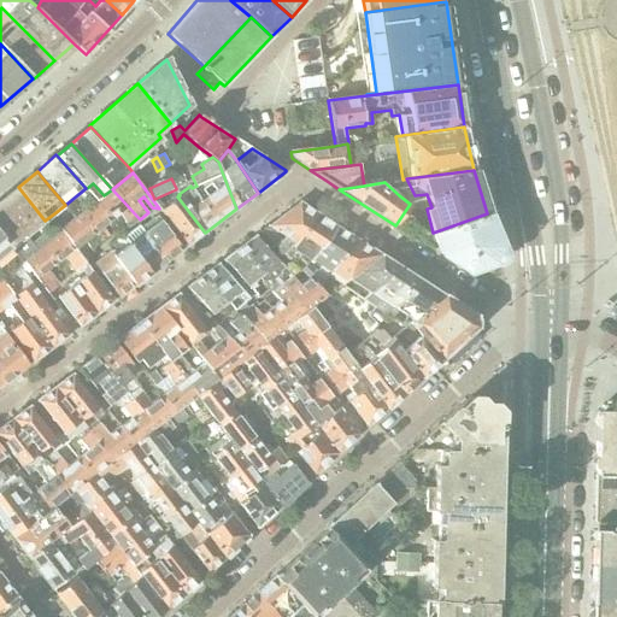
[(77,215),(90,205),(84,197),(89,192),(111,221),(113,224),(118,221),(116,217),(121,213),(127,222),(125,223),(129,228),(140,219),(112,189),(104,195),(93,183),(87,188),(86,188),(65,205),(54,213),(45,221),(27,235),(33,244),(51,229),(57,235),(60,233),(59,230),(77,215)]
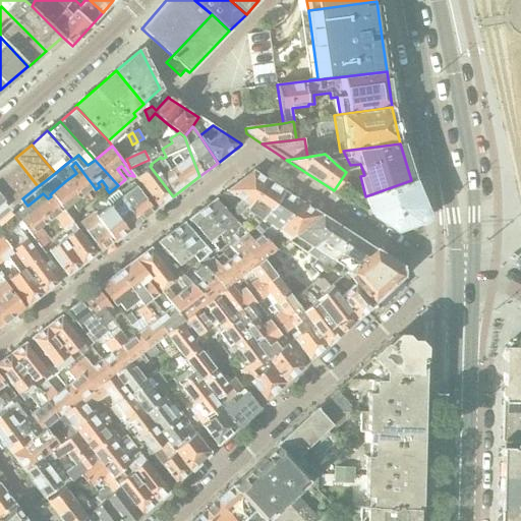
[(22,198),(38,186),(15,158),(0,170),(0,195),(19,221),(35,209),(48,198),(43,193),(27,206),(22,198)]
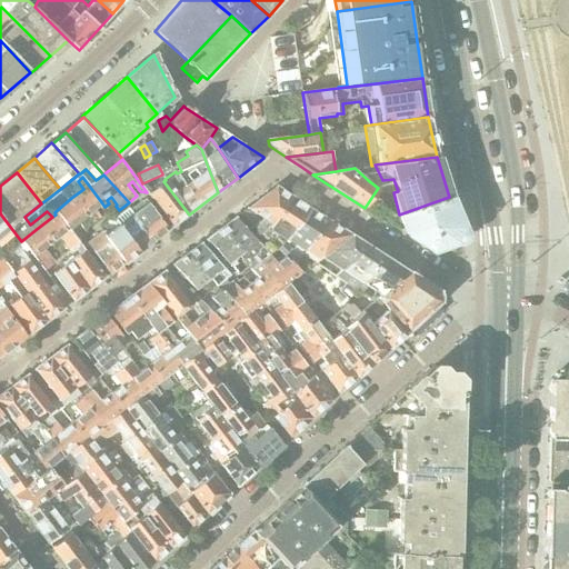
[(102,203),(82,177),(78,181),(83,189),(71,198),(91,225),(101,217),(95,209),(102,203)]
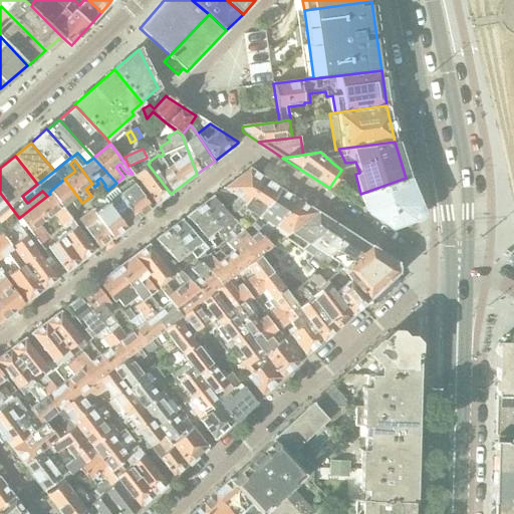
[(157,204),(171,194),(148,164),(134,176),(157,204)]
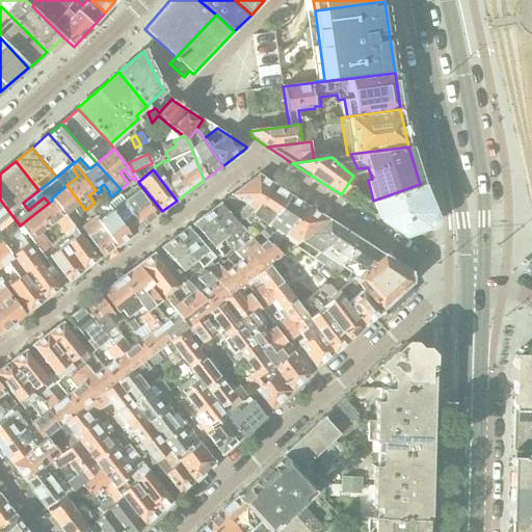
[(245,218),(273,185),(259,175),(227,198),(234,207),(240,201),(246,205),(239,213),(245,218)]
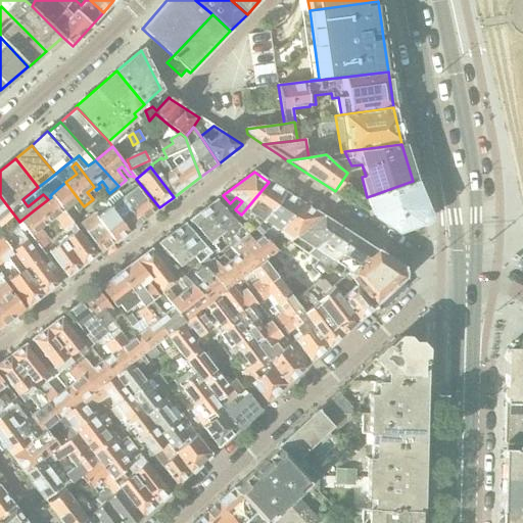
[(425,208),(413,181),(367,197),(366,197),(372,215),(396,231),(419,223),(419,221),(422,222),(425,220),(427,218),(427,215),(426,212),(424,210),(425,208)]
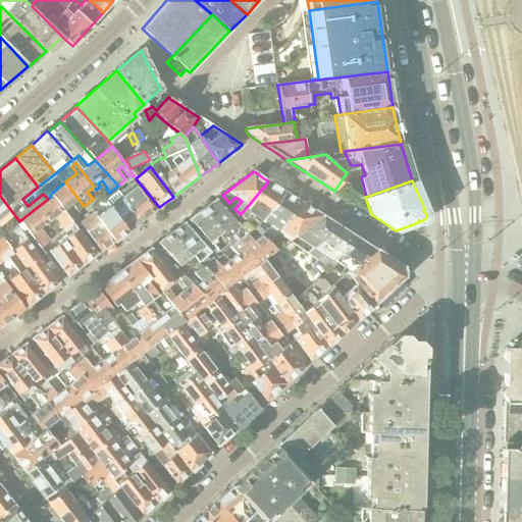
[(77,211),(84,206),(65,181),(50,195),(51,197),(71,224),(73,222),(71,219),(74,216),(68,208),(72,204),(77,211)]
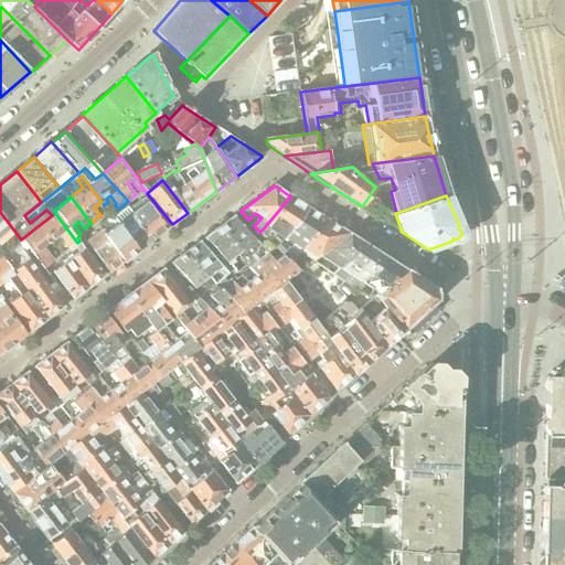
[(285,237),(309,209),(290,196),(260,232),(269,241),(266,244),(274,252),(279,244),(285,237)]
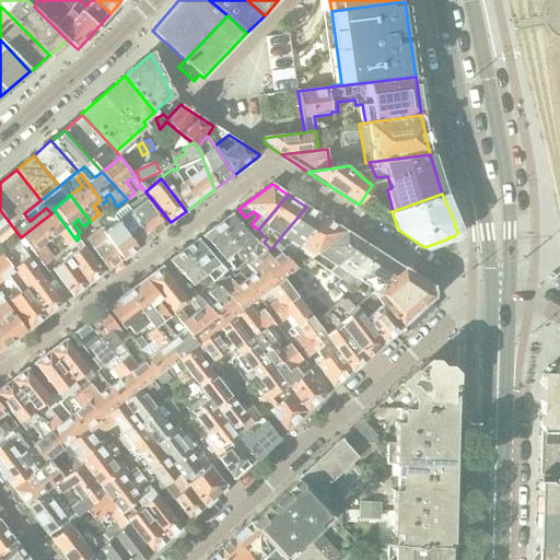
[(128,207),(151,237),(166,226),(143,196),(140,198),(128,207)]
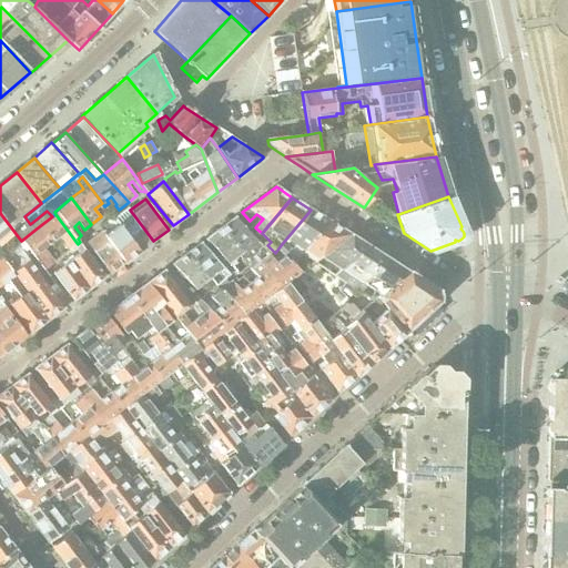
[(138,253),(153,241),(130,210),(127,213),(124,211),(114,219),(117,221),(114,223),(138,253)]
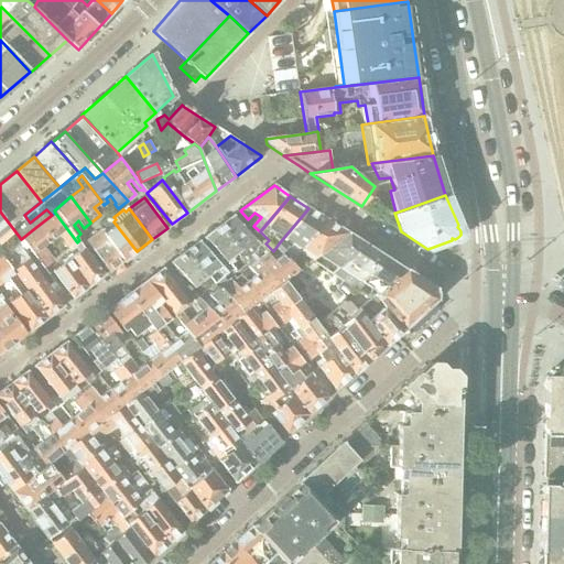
[(292,262),(303,249),(326,219),(308,208),(284,237),(294,243),(288,251),(279,243),(273,251),(279,257),(283,253),(292,262)]
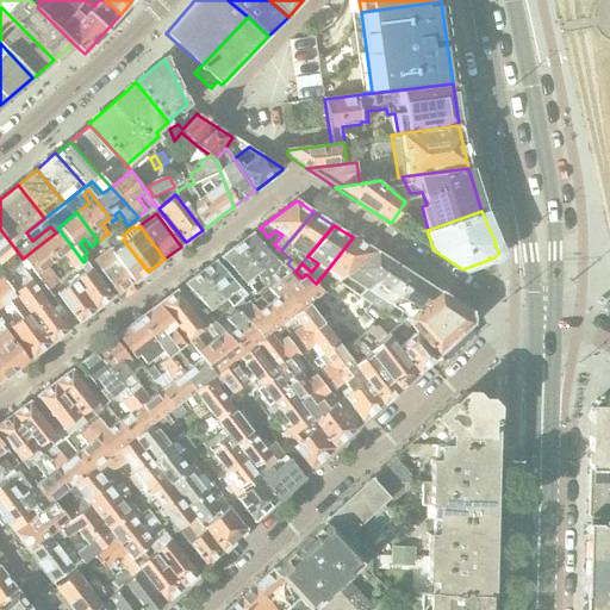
[(0,229),(0,260),(4,257),(12,267),(23,259),(0,229)]
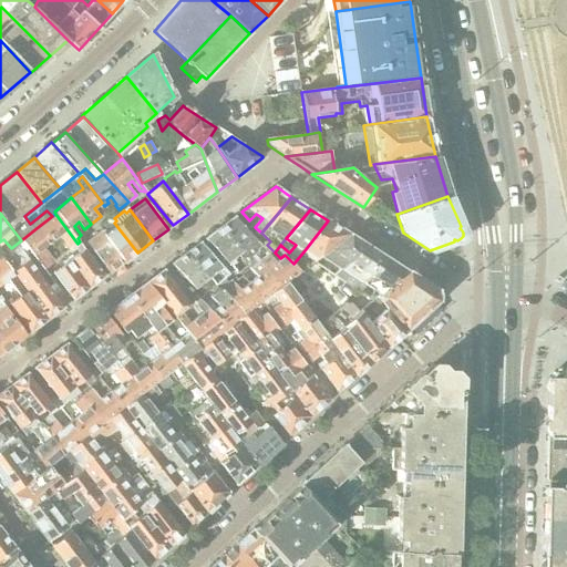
[(78,244),(55,214),(52,216),(38,227),(50,243),(59,235),(70,249),(74,246),(78,244)]
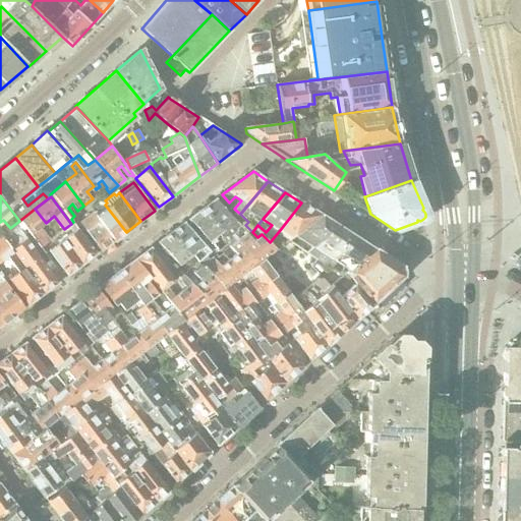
[(201,211),(224,237),(229,243),(235,239),(232,235),(238,231),(237,229),(241,226),(217,198),(216,199),(201,211)]
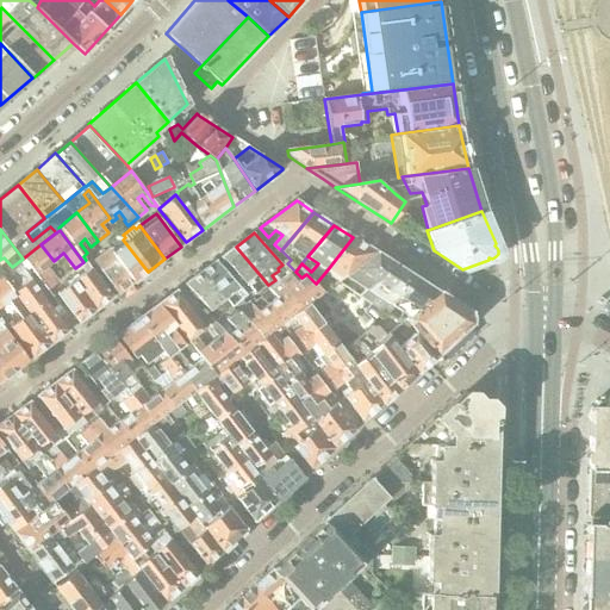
[(328,269),(341,278),(377,253),(353,237),(328,269)]
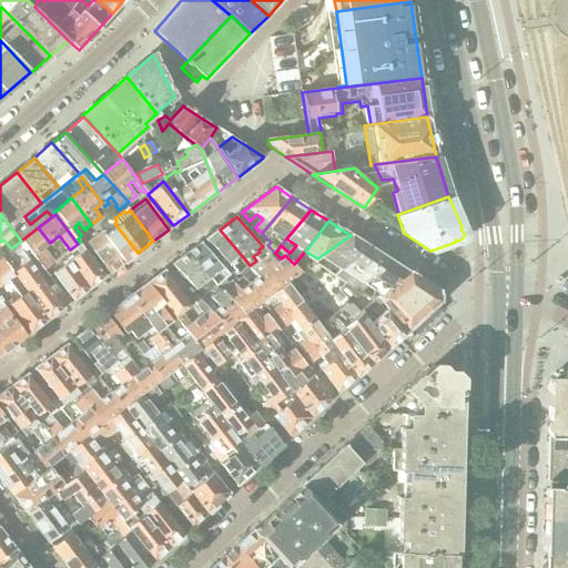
[(138,253),(114,223),(113,224),(117,226),(105,235),(102,231),(99,233),(122,264),(138,253)]
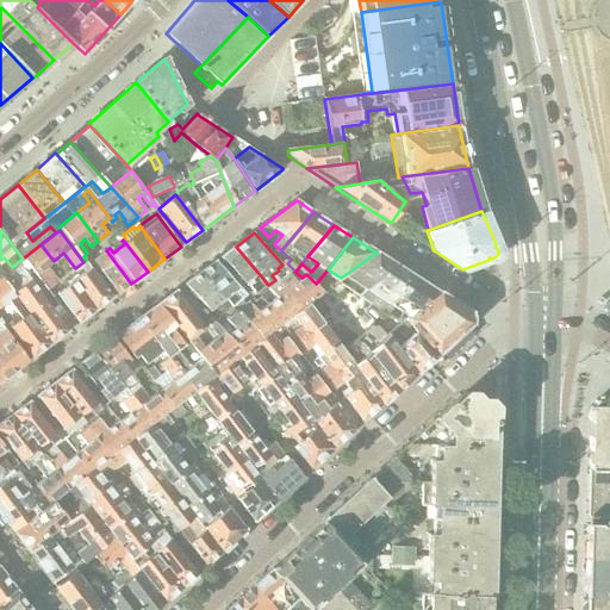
[(48,266),(54,261),(41,244),(23,259),(29,263),(49,290),(58,281),(48,266)]
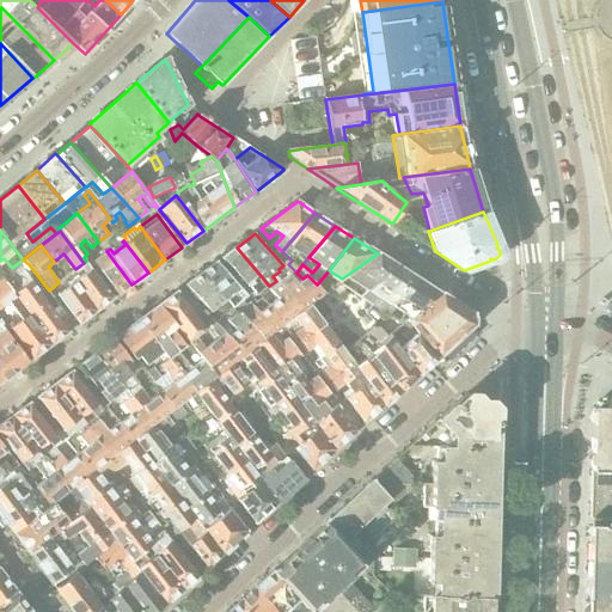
[(262,280),(263,279),(237,248),(222,258),(250,287),(256,283),(254,280),(258,275),(262,280)]
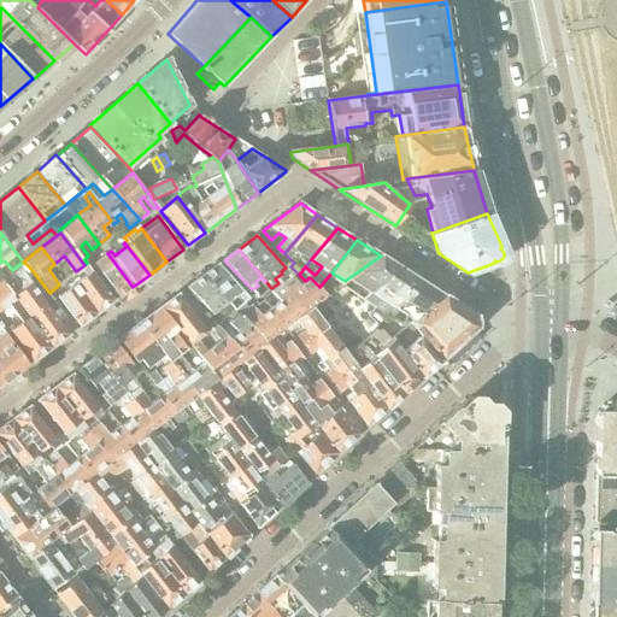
[(133,287),(107,253),(95,263),(99,268),(98,268),(119,298),(133,287)]
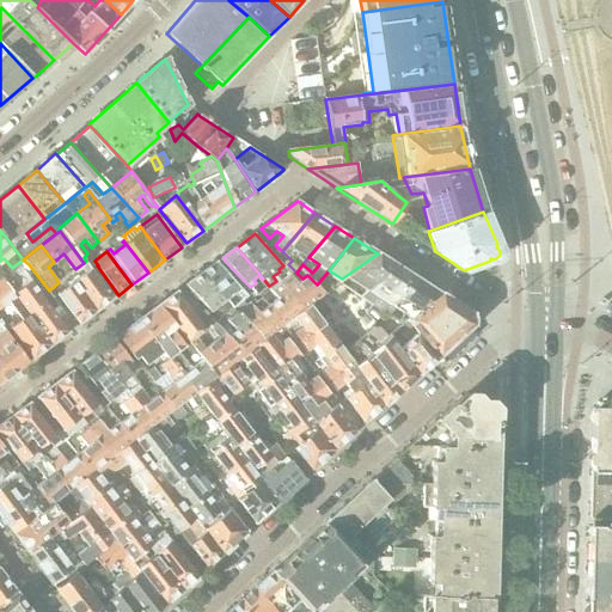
[(361,299),(399,268),(378,254),(342,279),(337,282),(348,289),(353,281),(361,287),(355,294),(361,299)]
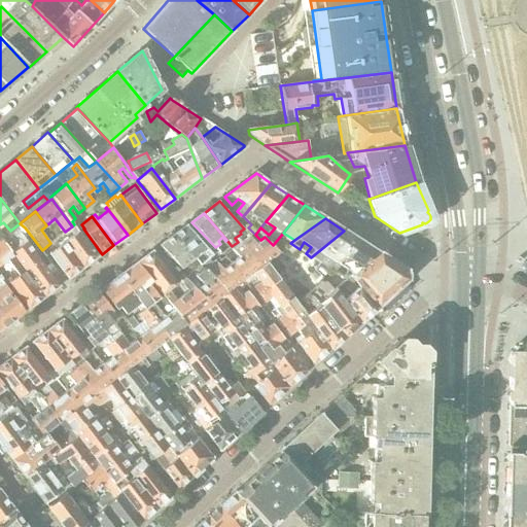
[(20,271),(38,256),(28,241),(27,241),(20,232),(25,227),(20,223),(10,231),(0,238),(0,244),(10,259),(20,271)]
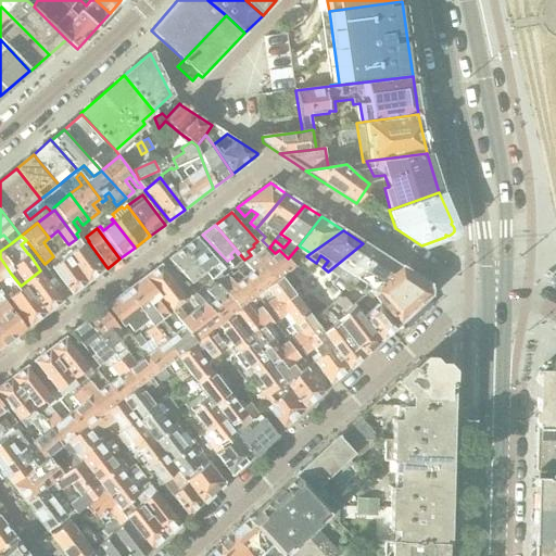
[(78,237),(76,239),(73,241),(78,248),(65,257),(86,285),(103,270),(78,237)]
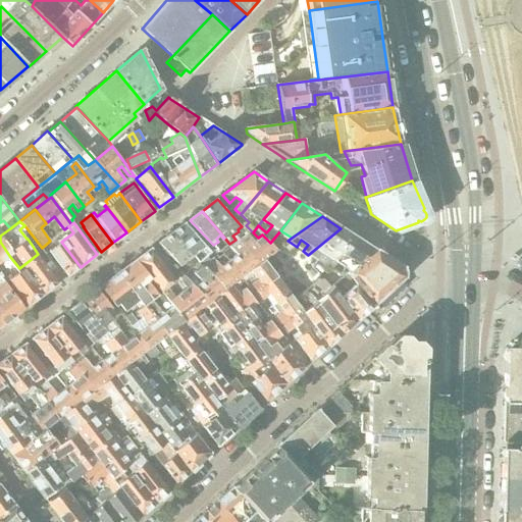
[(171,235),(193,257),(203,250),(208,256),(212,252),(206,246),(185,224),(171,235)]
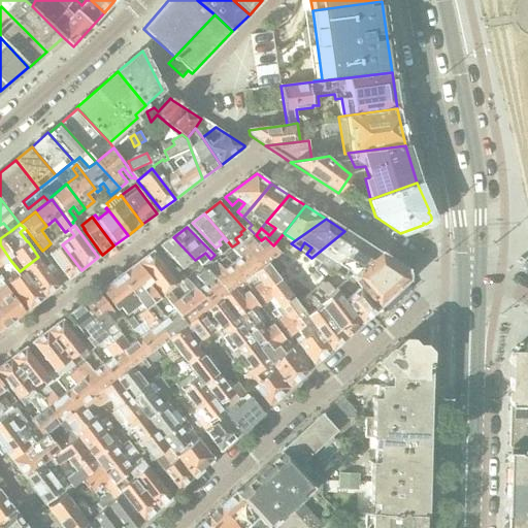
[(325,256),(335,262),(361,241),(344,231),(311,258),(320,263),(316,270),(324,277),(330,268),(321,262),(325,256)]
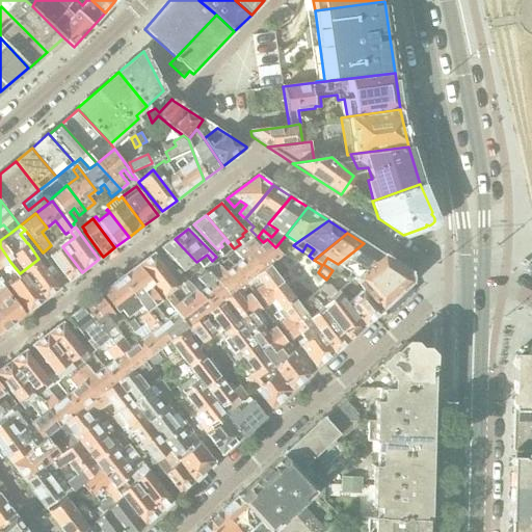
[(241,246),(262,270),(269,264),(275,272),(276,270),(277,269),(278,268),(280,266),(281,264),(281,262),(281,260),(278,258),(282,256),(275,247),(267,239),(263,242),(259,246),(251,238),(241,246)]
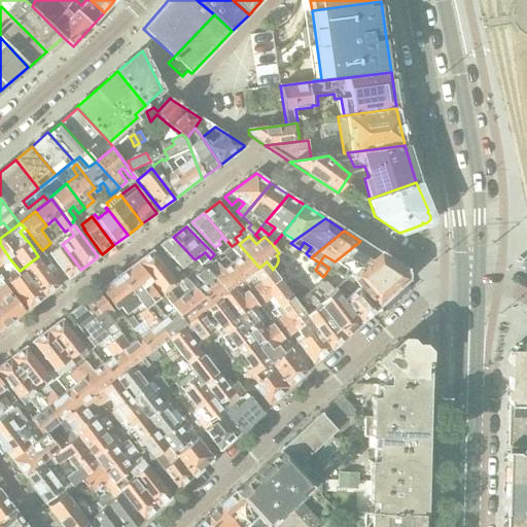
[(195,259),(173,237),(161,245),(182,269),(195,259)]
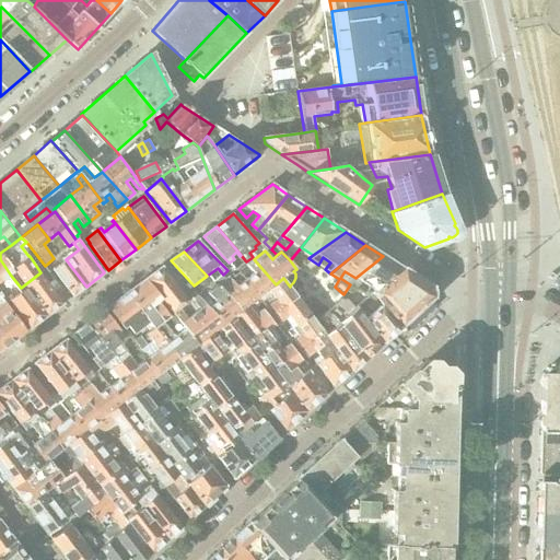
[(373,291),(403,269),(383,256),(356,278),(351,284),(357,289),(361,282),(373,290),(373,291)]
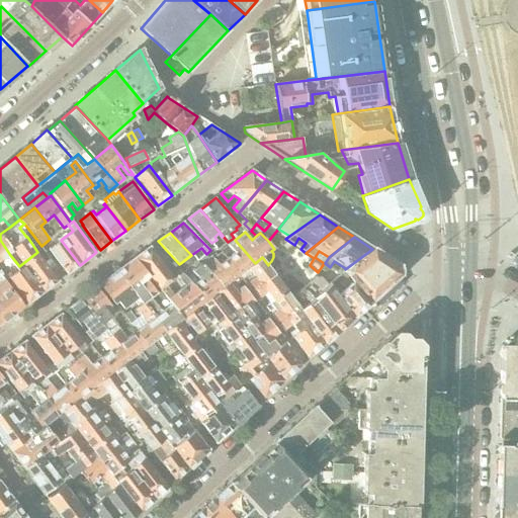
[(0,261),(8,256),(10,255),(0,240),(0,261)]
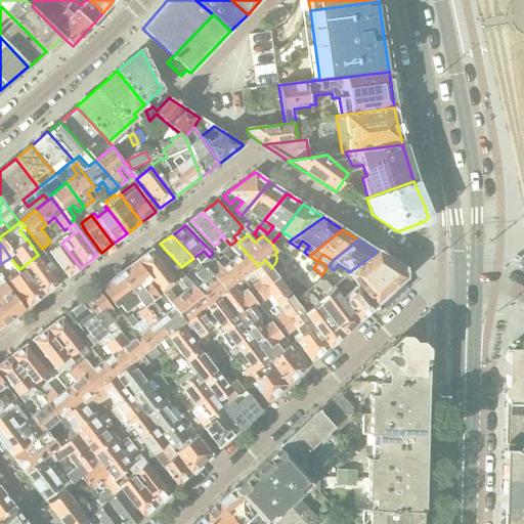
[(81,268),(61,243),(49,252),(69,277),(81,268)]
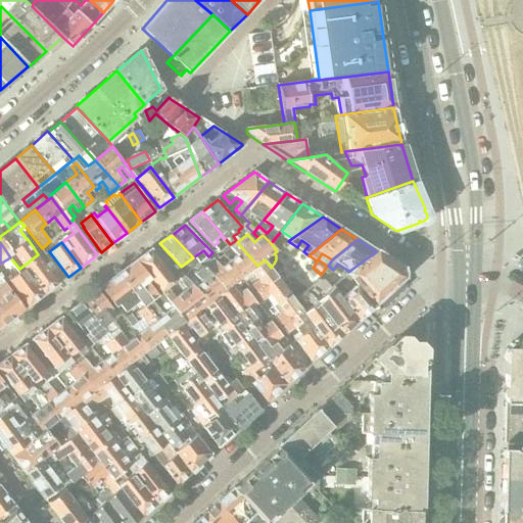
[(243,277),(257,266),(237,242),(231,247),(238,254),(222,268),(214,257),(202,267),(203,267),(225,291),(243,277)]
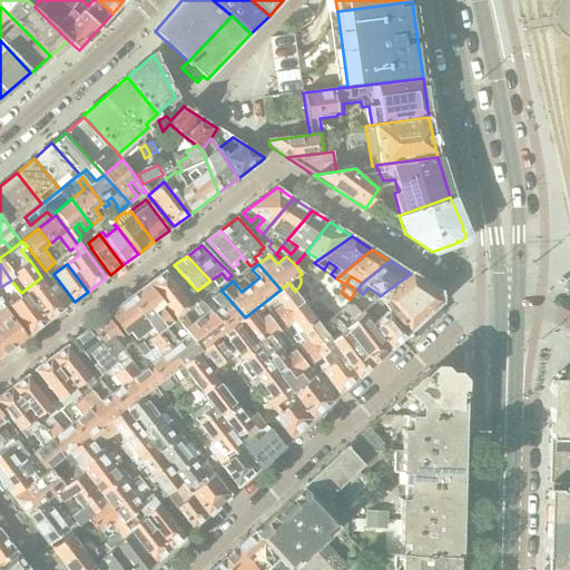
[(176,318),(183,313),(192,305),(165,272),(146,287),(161,307),(165,305),(176,318)]
